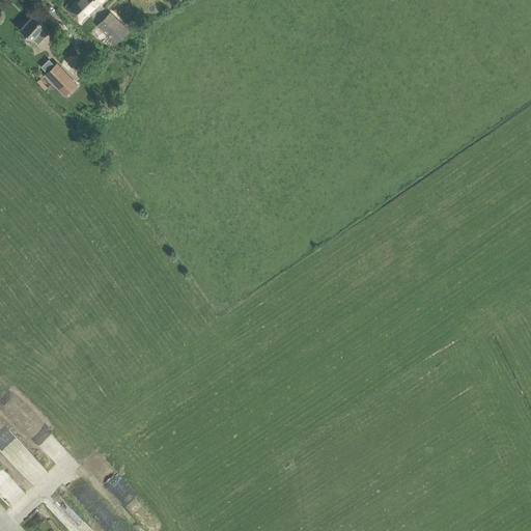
[(72,0),(65,6),(81,24),(106,0),(72,0)]
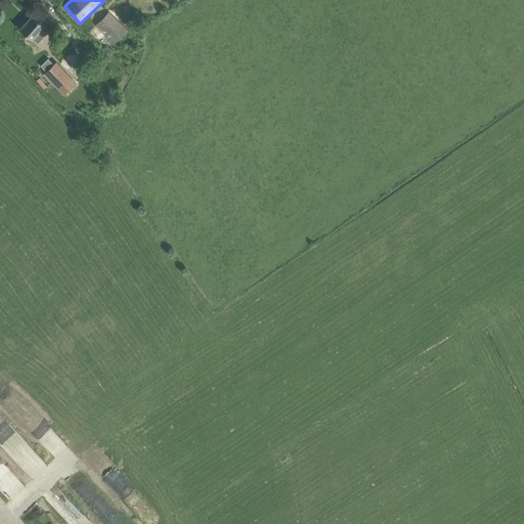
[(97,36),(96,36),(104,44),(106,42),(111,47),(127,31),(110,12),(96,25),(92,30),(97,36)]
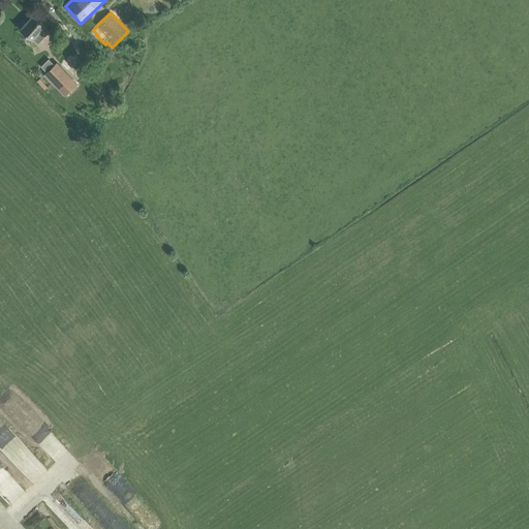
[(22,29),(38,43),(50,30),(44,25),(33,16),(22,29)]
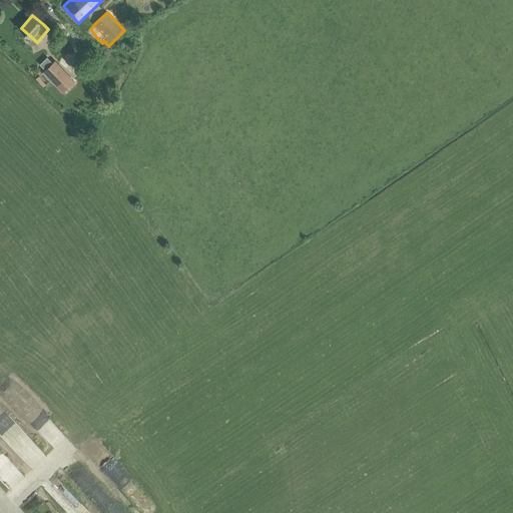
[(42,72),(62,92),(75,80),(57,61),(55,59),(42,72)]
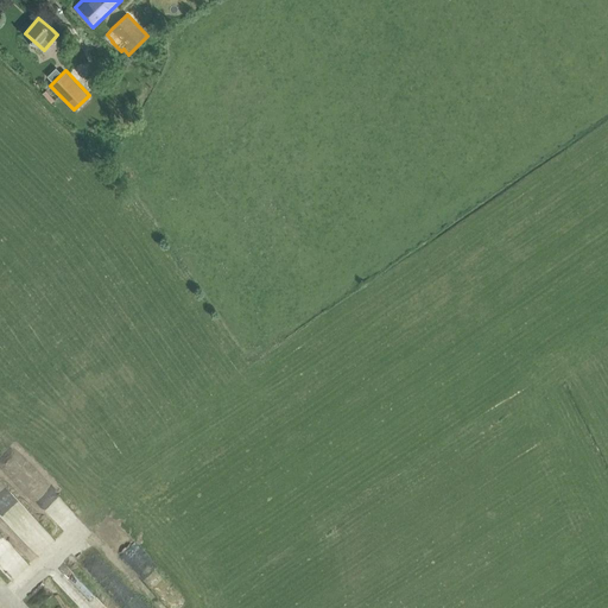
[(32,494),(39,486),(17,464),(10,472),(32,494)]
